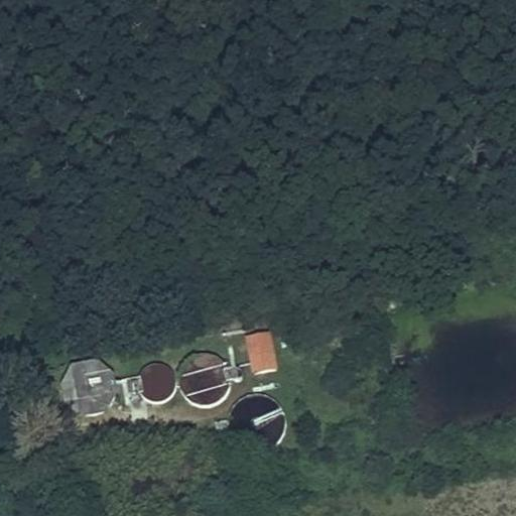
[(272,331),(247,335),(254,372),(278,368),(272,331)]
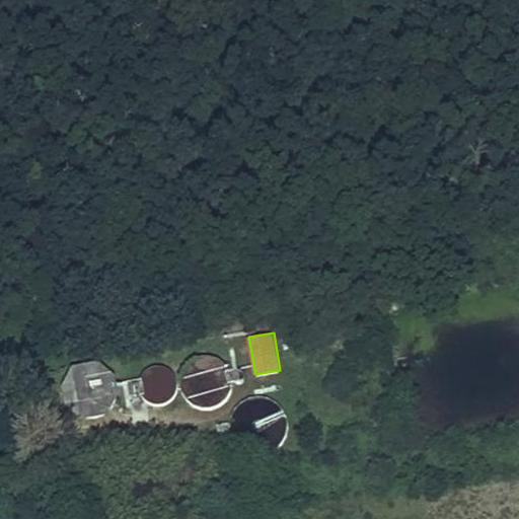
[(99,359),(74,363),(63,385),(66,400),(83,417),(108,414),(119,393),(117,375),(99,359)]
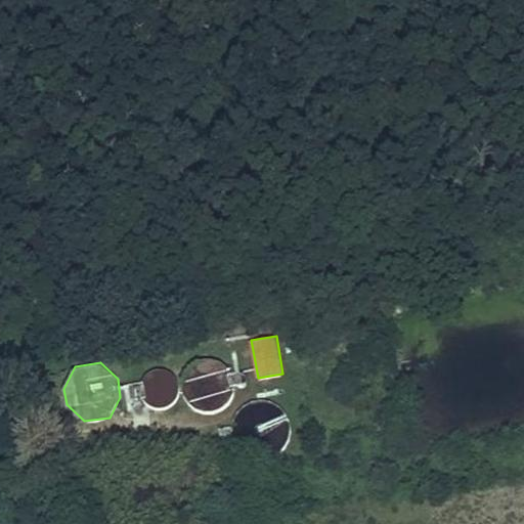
[(241,372),(225,373),(226,385),(242,383),(245,380),(246,377),(244,374),(241,372)]
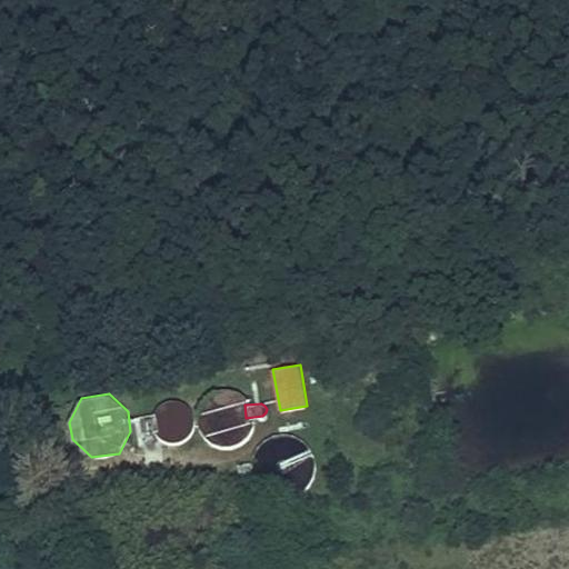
[(157,412),(142,416),(145,432),(160,430),(157,412)]
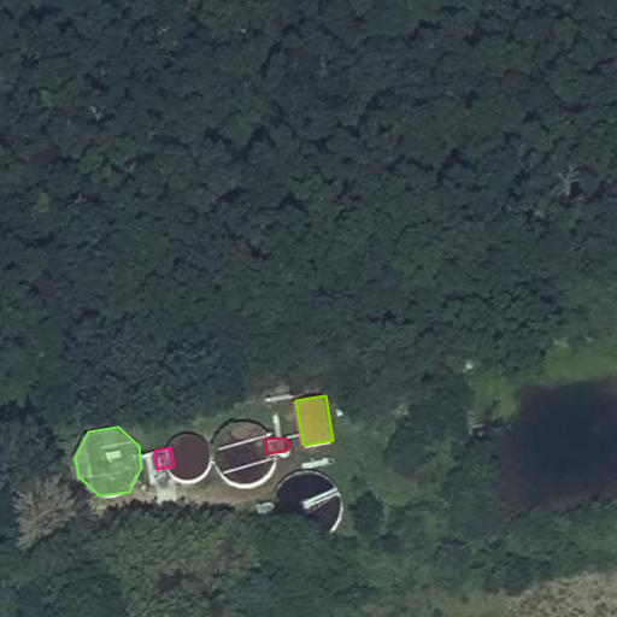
[(334,453),(304,459),(305,465),(335,459),(334,453)]
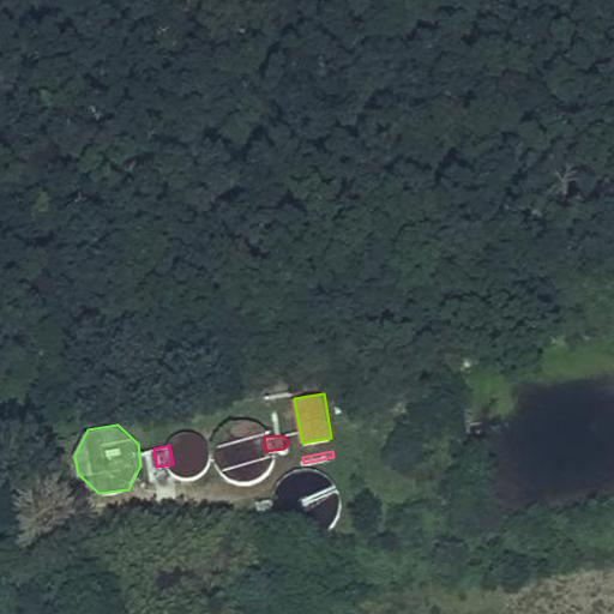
[(274,498),(258,500),(260,516),(276,513),(274,498)]
